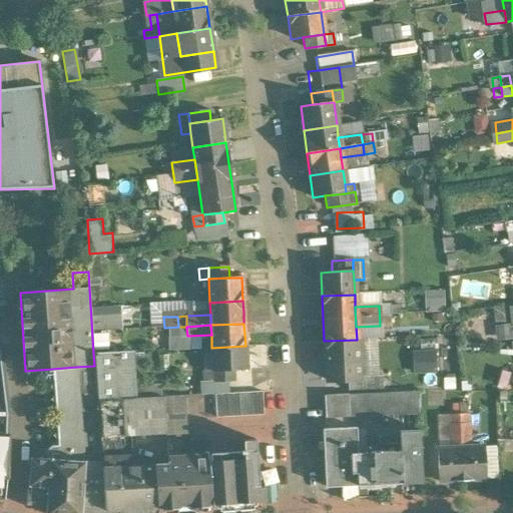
[(186,327),(178,327),(178,337),(187,336),(186,327)]
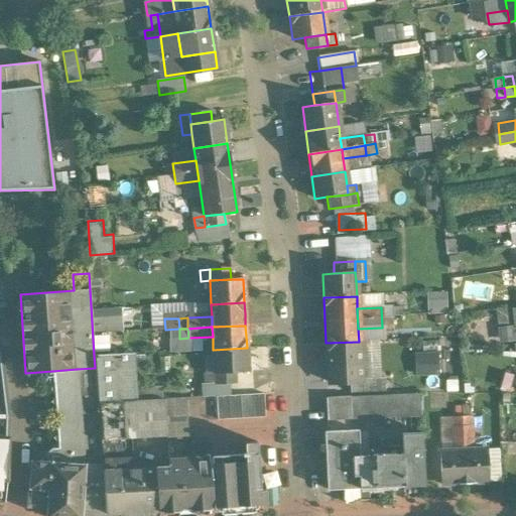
[(359,342),(326,343),(327,367),(360,365),(359,342)]
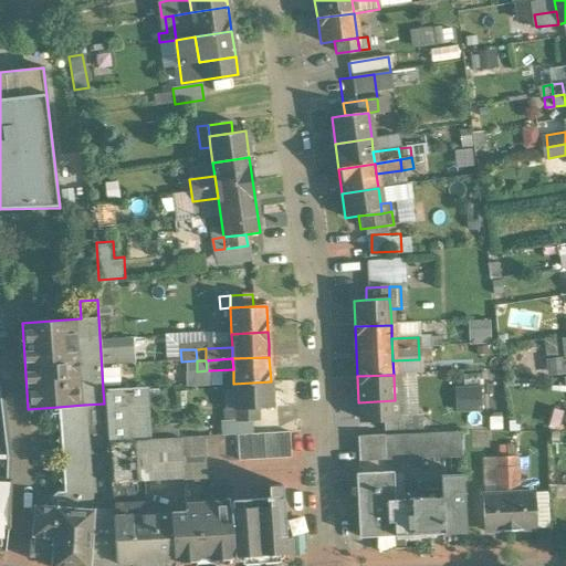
[(271,381),(233,384),(234,409),(258,408),(272,407),(271,381)]
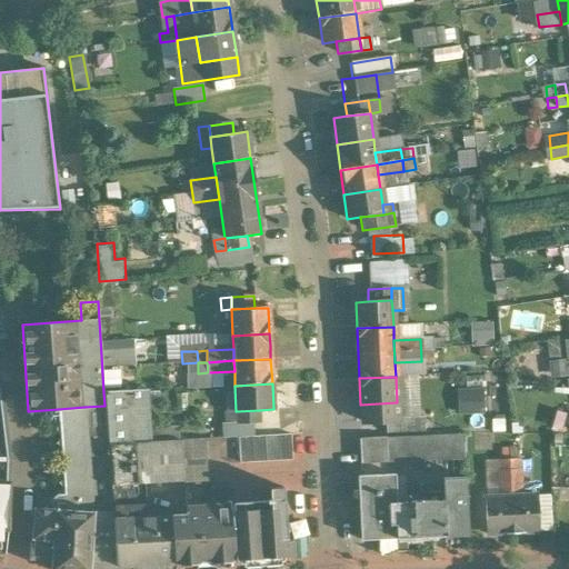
[(0,497),(8,497),(9,460),(0,385),(0,497)]
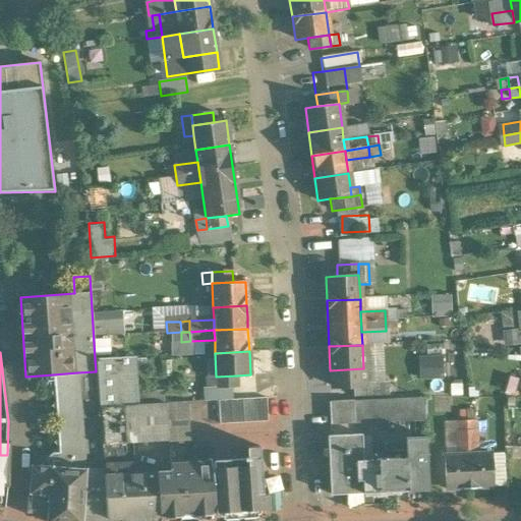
[(445,378),(446,354),(421,354),(420,378),(445,378)]
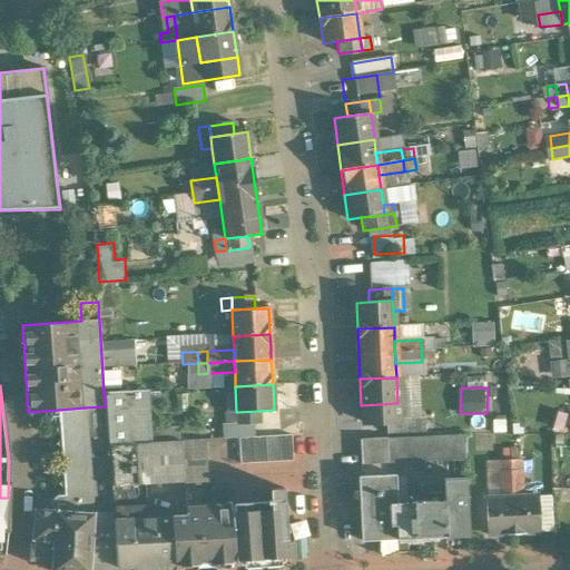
[(148,391),(104,393),(105,406),(107,445),(151,443),(148,391)]
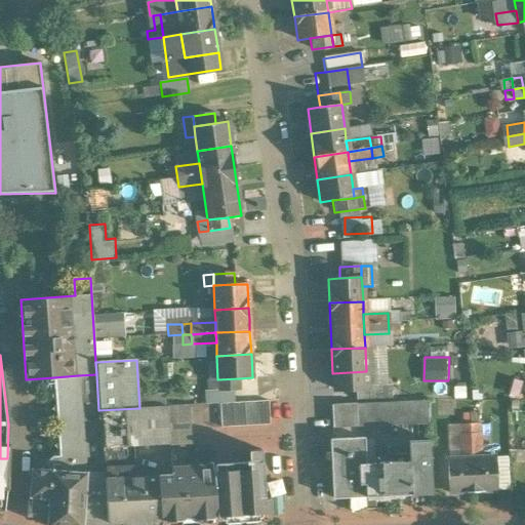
[(366,371),(332,373),(333,389),(355,388),(367,388),(367,385),(366,371)]
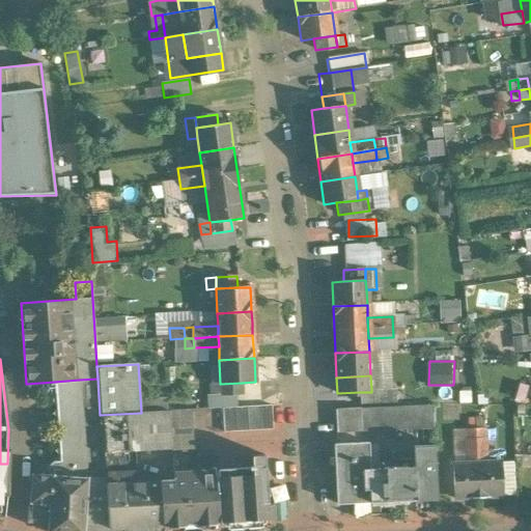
[(98,379),(79,380),(85,479),(105,480),(103,454),(100,415),(98,379)]
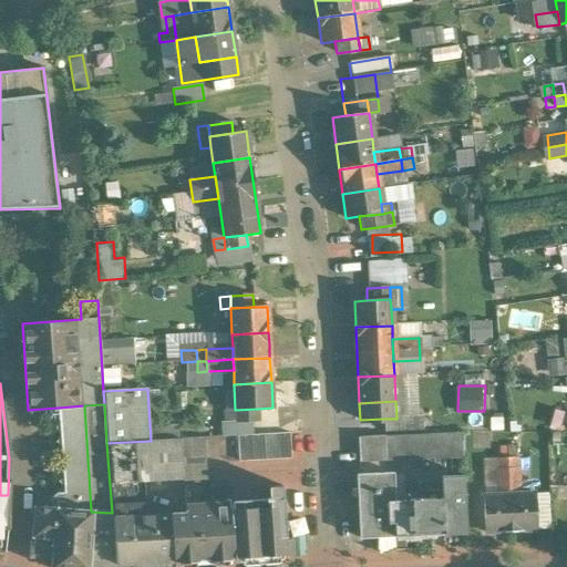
[(84,405),(58,408),(59,424),(55,428),(60,432),(60,437),(57,442),(61,445),(61,451),(58,455),(62,459),(62,465),(59,468),(62,473),(63,478),(59,483),(63,486),(64,493),(57,493),(51,498),(51,508),(91,512),(84,405)]
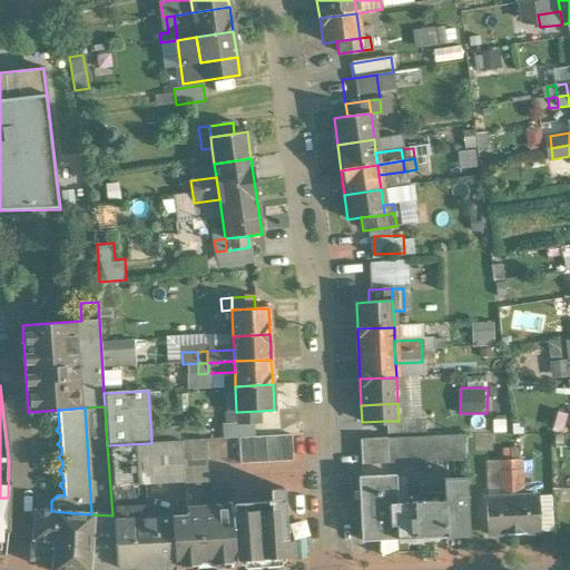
[(259,411),(236,412),(237,424),(255,423),(259,423),(259,411)]
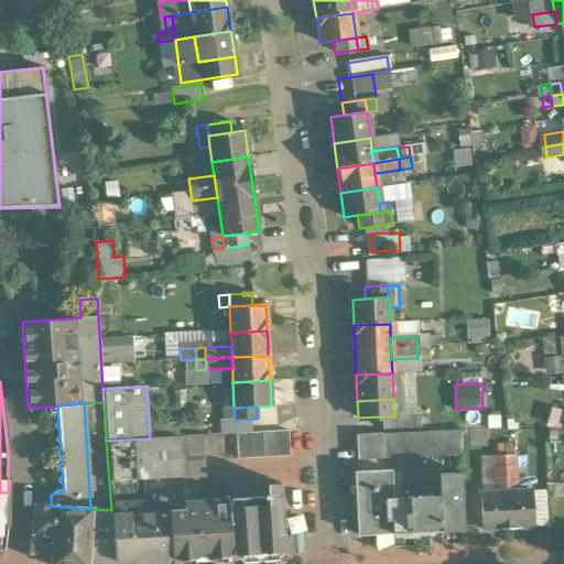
[(235,420),(234,408),(223,409),(224,420),(235,420)]
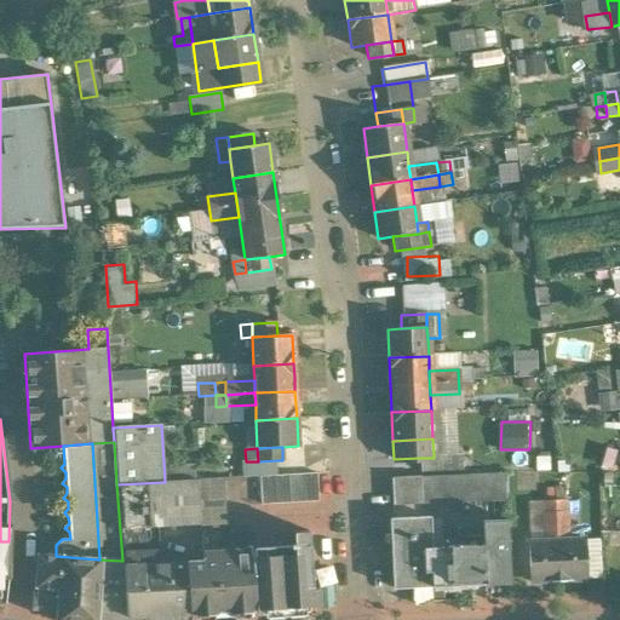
[(619,460),(619,455),(613,449),(604,460),(613,469),(619,460)]
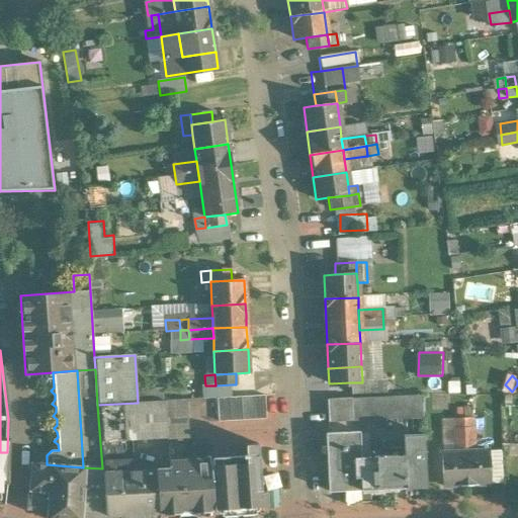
[(384,378),(362,379),(362,382),(350,382),(350,395),(384,394),(384,378)]
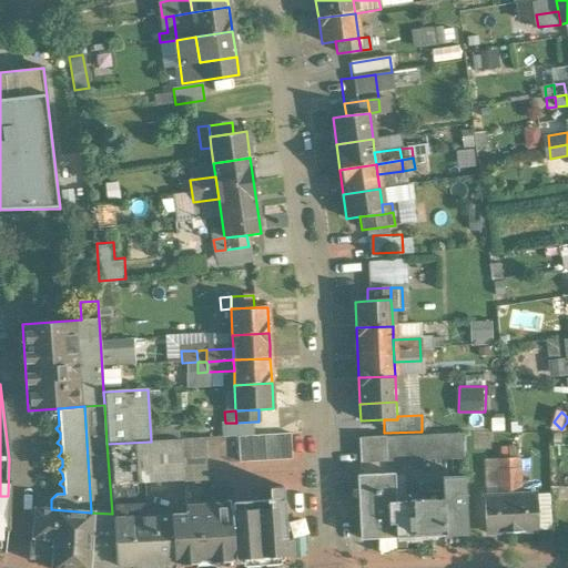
[(255,436),(254,422),(236,423),(225,423),(226,437),(237,436),(255,436)]
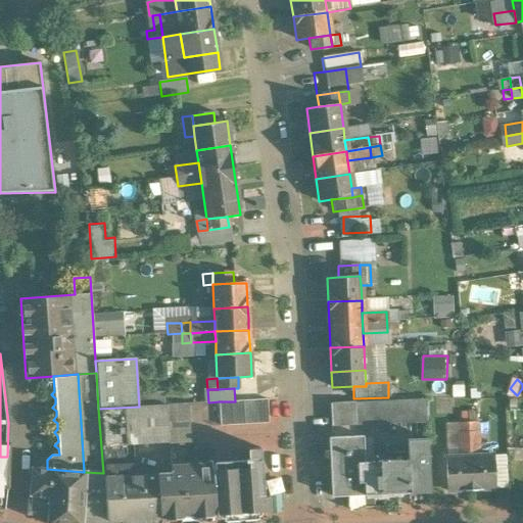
[(235,401),(219,401),(220,430),(268,427),(267,399),(235,401)]
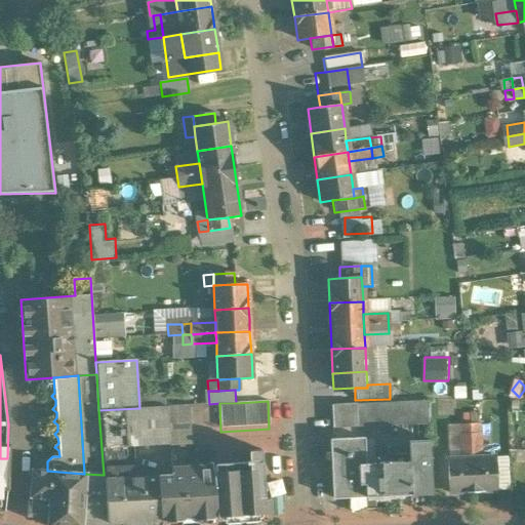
[(427,402),(331,406),(332,430),(429,426),(427,402)]
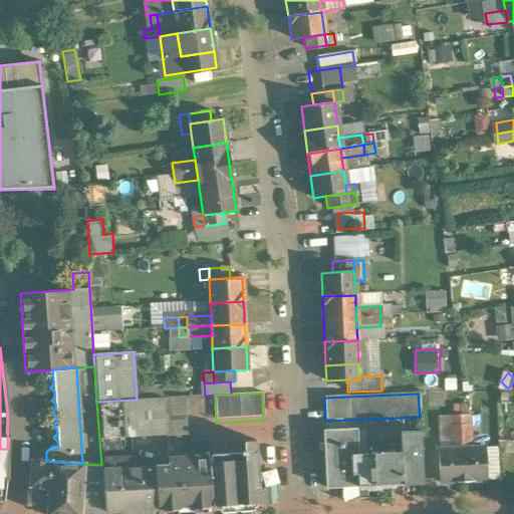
[(184,397),(163,399),(164,416),(165,437),(187,435),(184,397)]
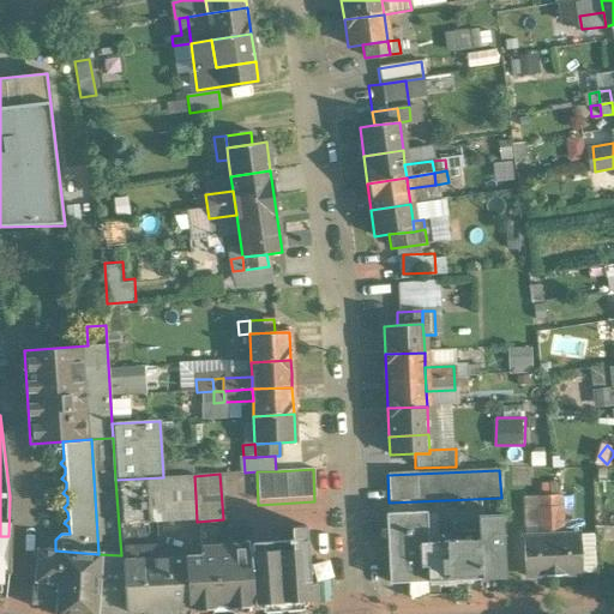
[(163,477),(115,480),(119,525),(139,523),(146,522),(145,503),(173,500),(173,499),(196,497),(194,476),(163,477)]
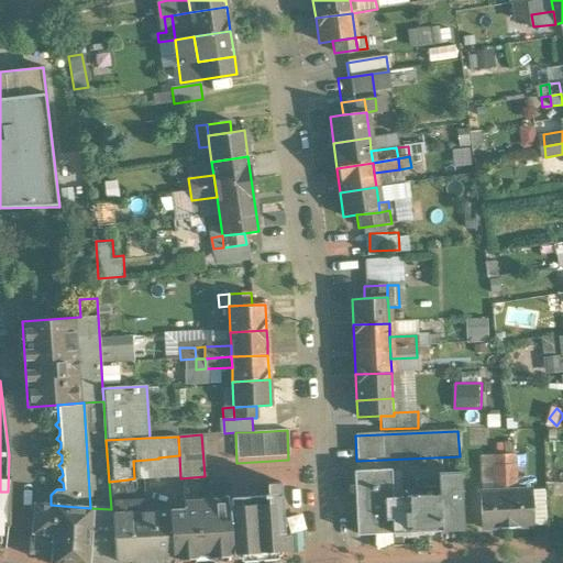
[(516,466),(494,467),(495,493),(517,492),(516,466)]
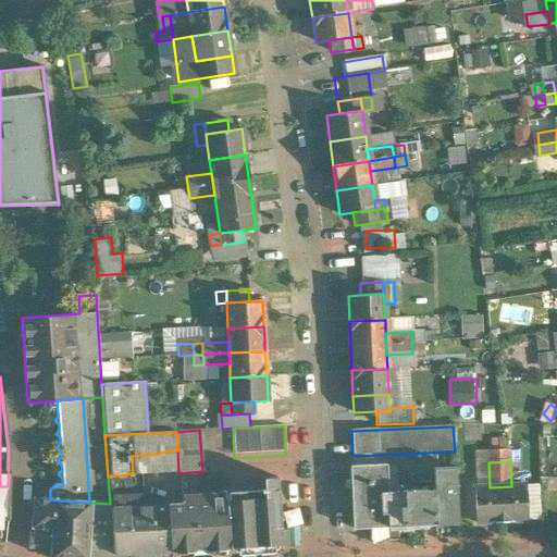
[(385,465),(349,467),(353,531),(388,529),(387,494),(385,465)]
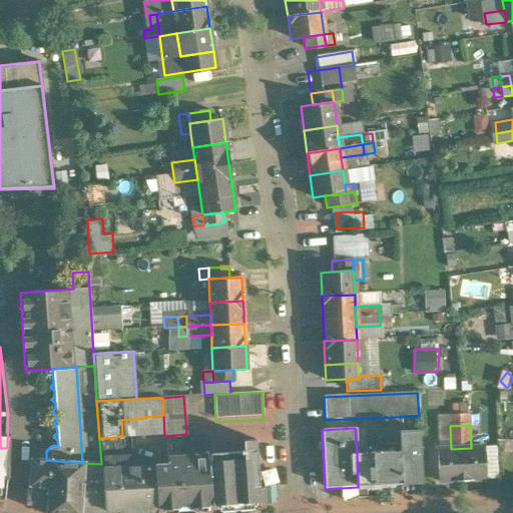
[(419,433),(400,434),(401,452),(403,485),(422,484),(419,433)]
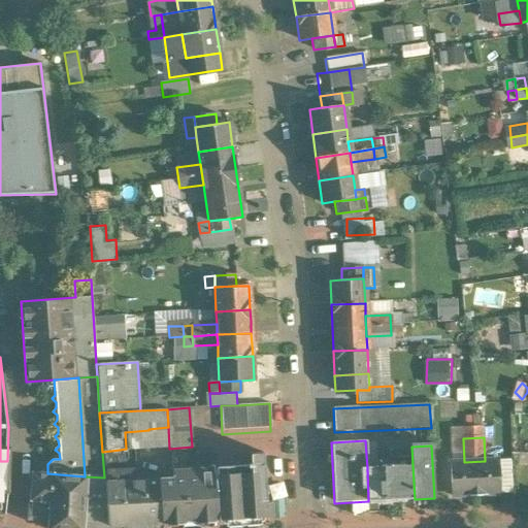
[(120,450),(102,452),(104,477),(104,483),(122,482),(120,450)]
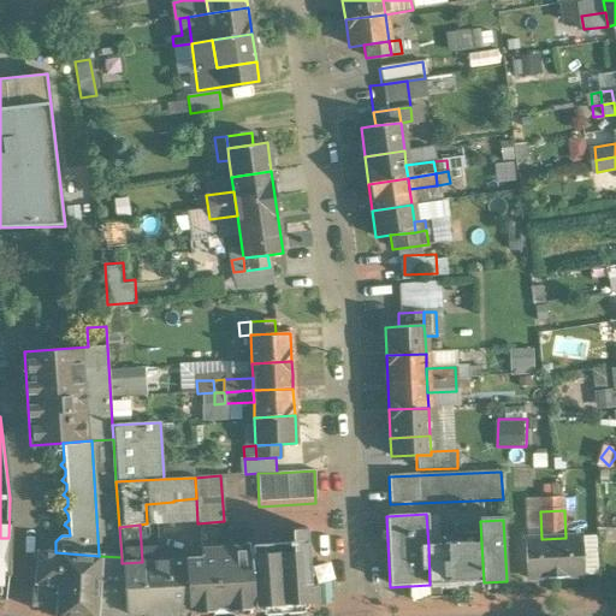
[(279,545),(250,548),(255,606),(309,603),(306,552),(307,552),(306,531),(292,531),(292,532),(294,544),(279,545)]
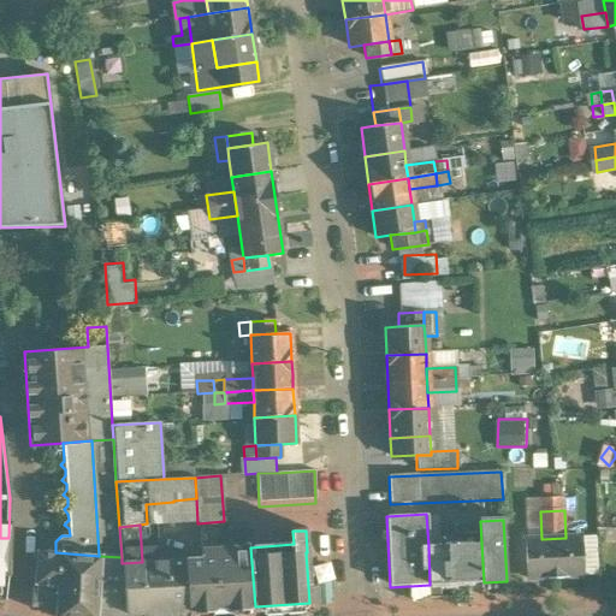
[(278,533),(279,545),(294,544),(292,532),(278,533)]
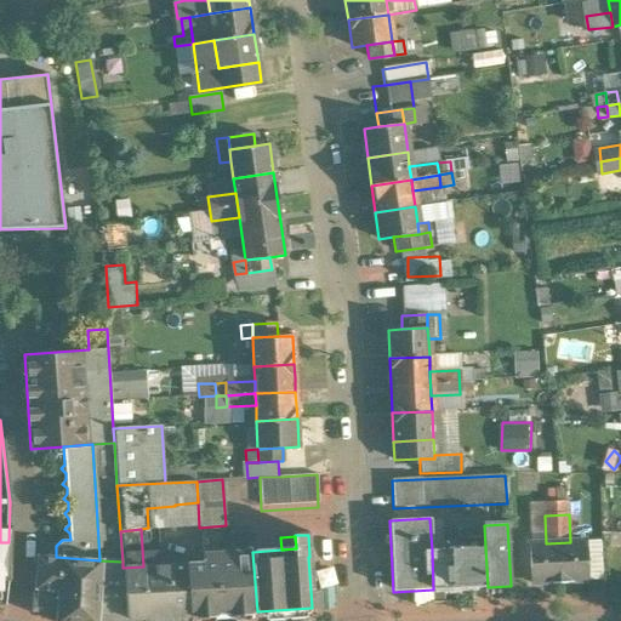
[(546,543),(529,545),(531,585),(588,582),(586,542),(570,542),(546,543)]
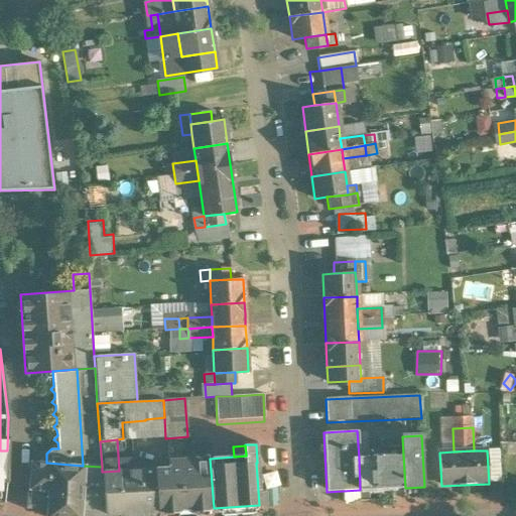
[(403,455),(359,458),(360,490),(405,488),(403,455)]
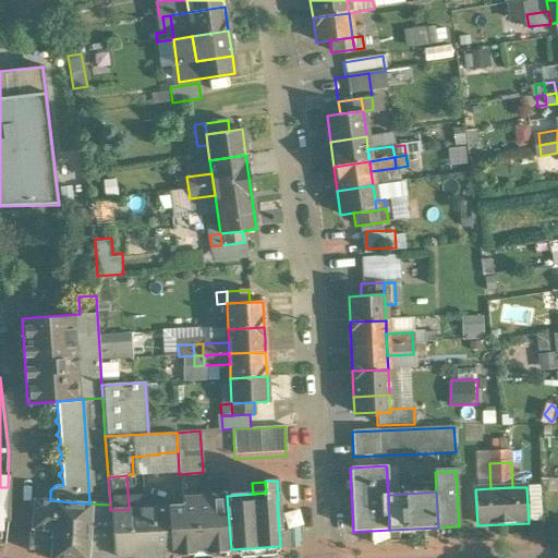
[(227,496),(183,498),(184,507),(169,507),(170,553),(231,549),(227,496)]
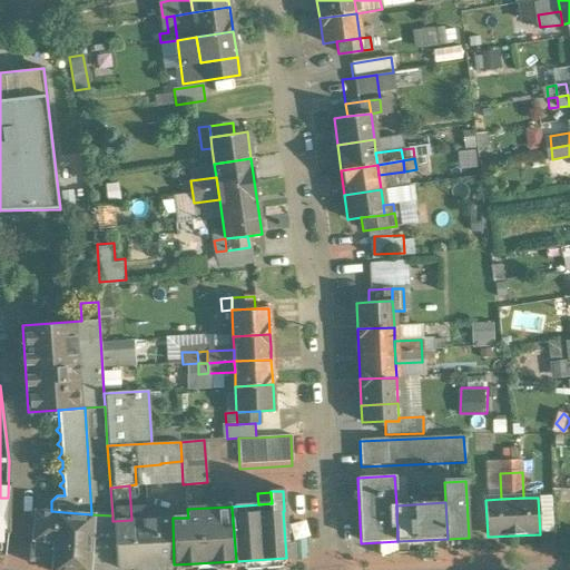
[(51,511),(33,510),(30,559),(51,560),(50,569),(116,569),(112,521),(112,516),(91,514),(51,511)]
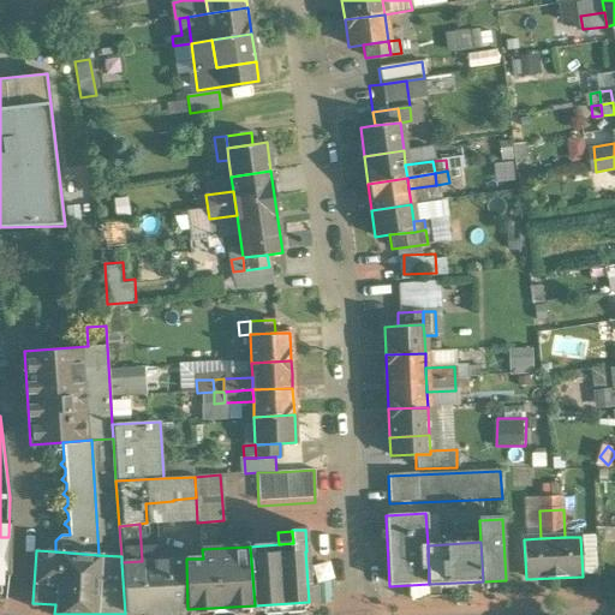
[(186,559),(142,561),(144,611),(147,611),(187,609),(186,559)]
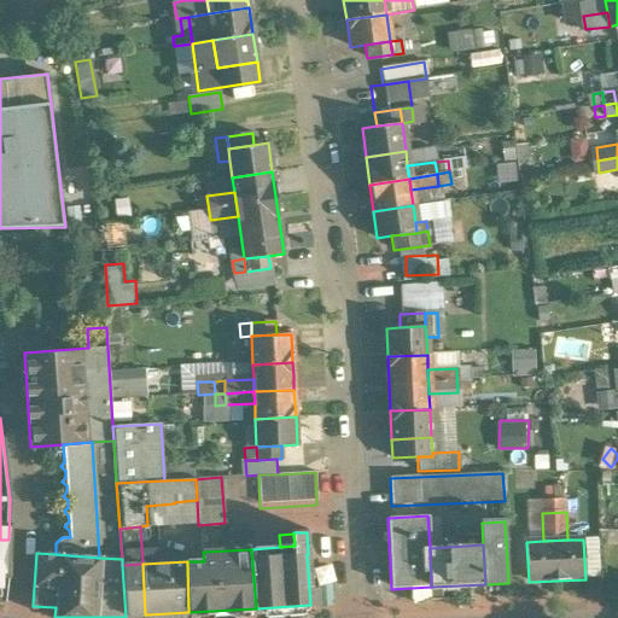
[(143,564),(122,565),(126,617),(146,617),(147,614),(145,614),(143,564)]
